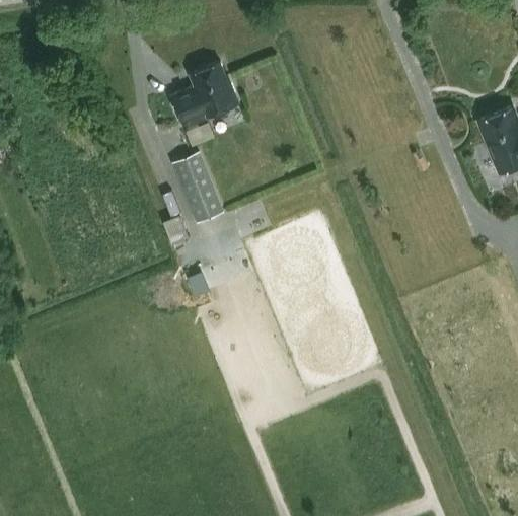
[(206,115),(238,101),(230,83),(228,82),(219,60),(189,73),(194,84),(170,94),(181,122),(205,112),(206,115)]
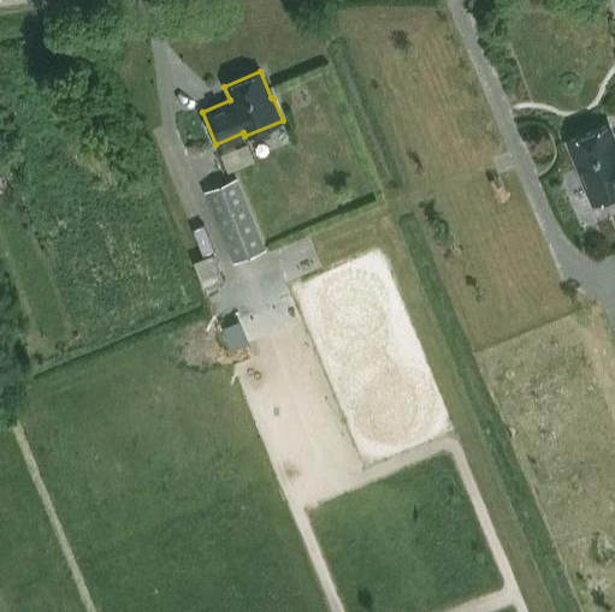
[(614,144),(607,125),(567,142),(592,205),(614,194),(614,144)]
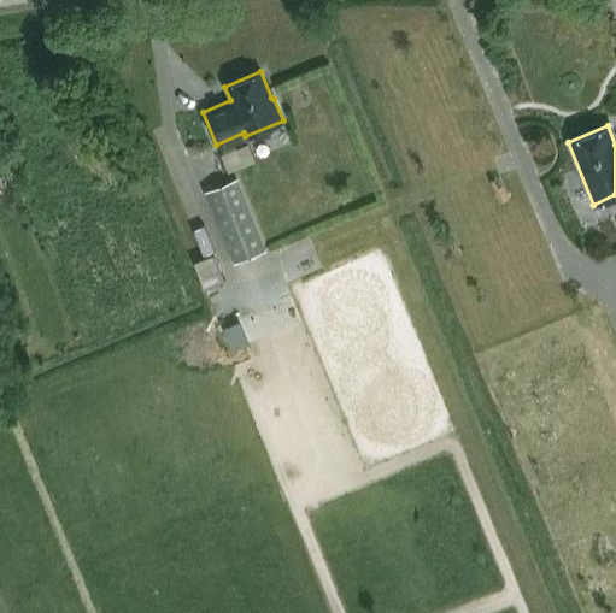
[(265,251),(236,180),(203,194),(232,265),(265,251)]
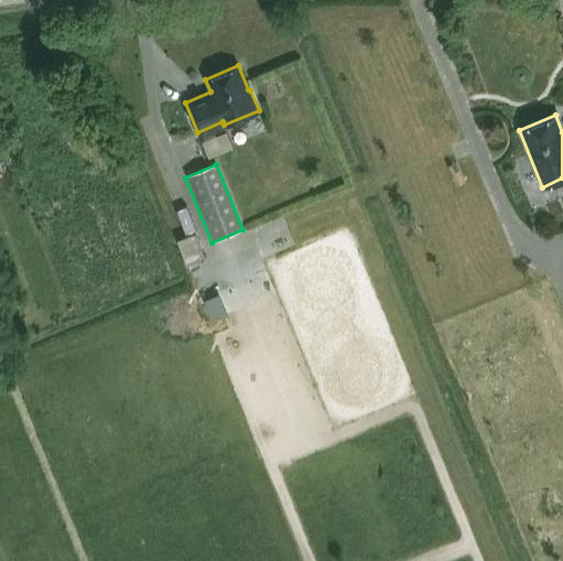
[(455,164),(446,168),(455,189),(464,185),(455,164)]
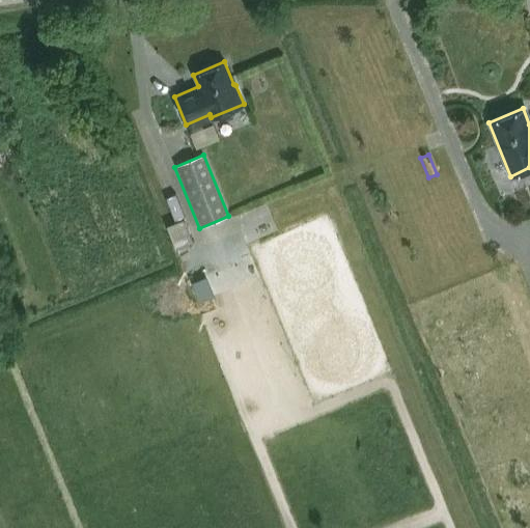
[(212,277),(198,281),(203,299),(217,295),(212,277)]
